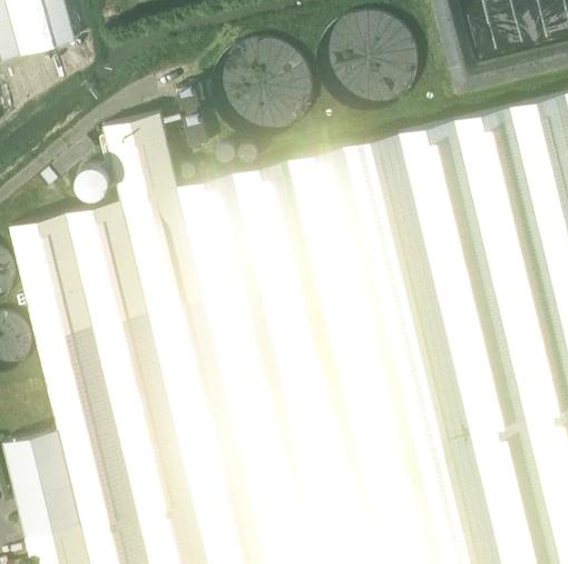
[(0,61),(72,43),(60,0),(0,0),(0,61)]
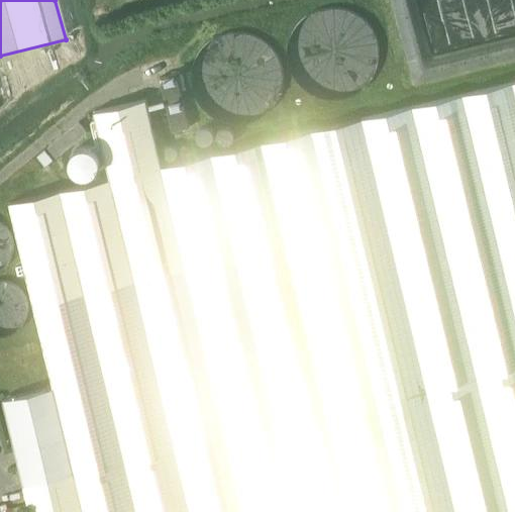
[(170,136),(187,132),(174,79),(157,83),(170,136)]
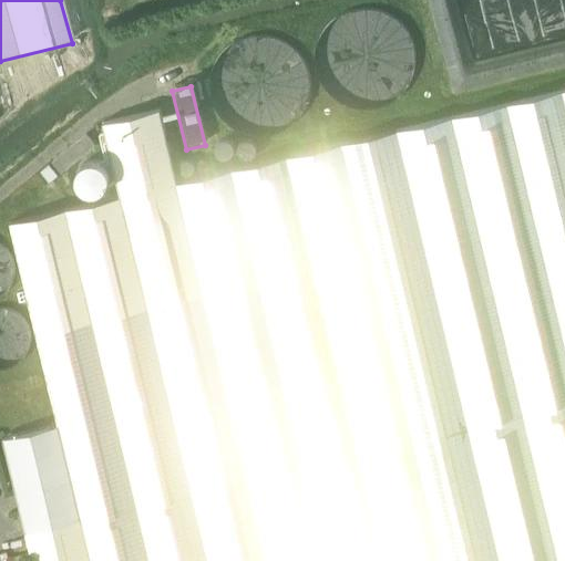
[(564,560),(564,94),(175,187),(158,114),(101,127),(119,201),(9,227),(57,429),(2,443),(2,442),(0,442),(23,537),(24,537),(30,560),(564,560)]
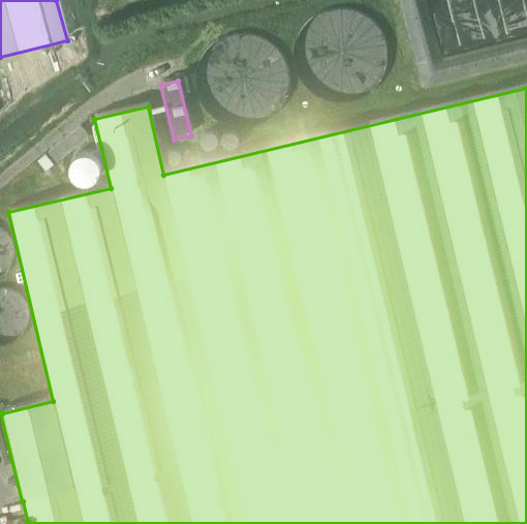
[(68,154),(87,137),(80,129),(61,145),(68,154)]
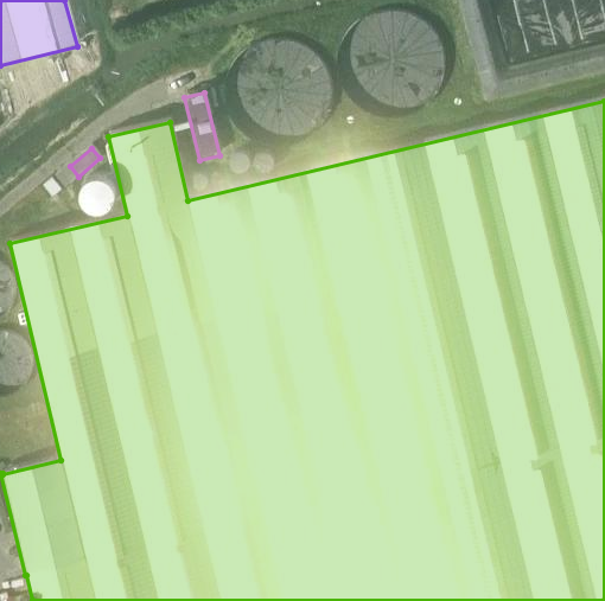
[(114,194),(113,187),(110,183),(104,179),(97,177),(93,178),(86,181),(82,187),(81,192),(81,199),(83,204),(89,209),(96,211),(103,210),(109,206),(113,202),(114,194)]
